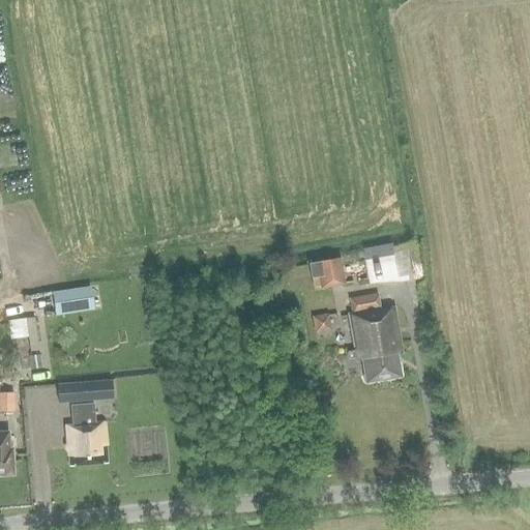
[(399,280),(391,243),(362,248),(369,285),(399,280)]
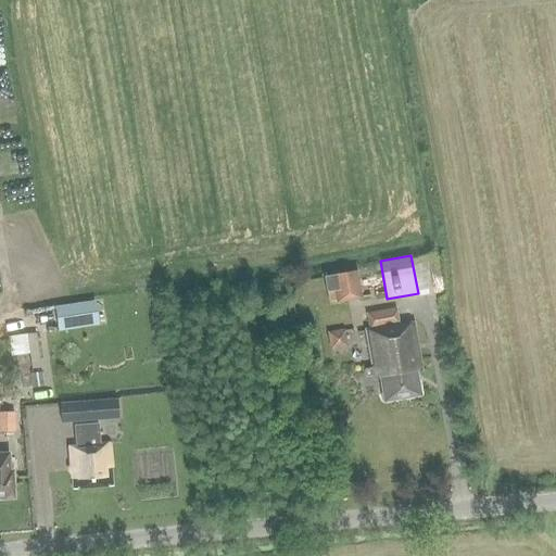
[(363,297),(357,270),(324,277),(329,303),(363,297)]
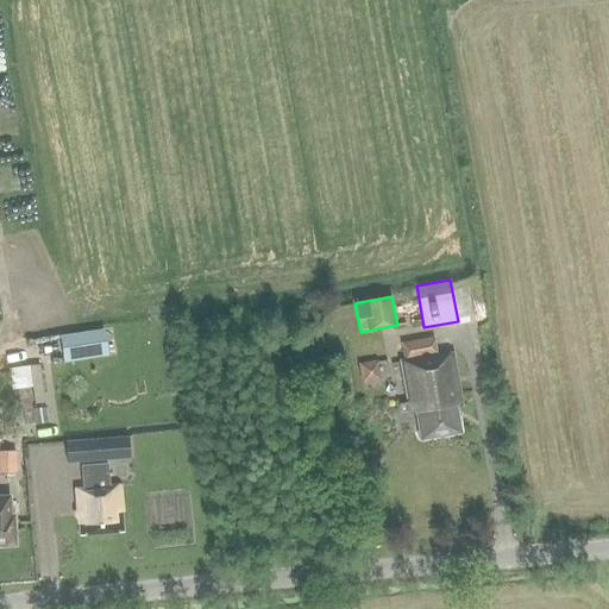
[(64,333),(69,360),(115,353),(112,326),(64,333)]
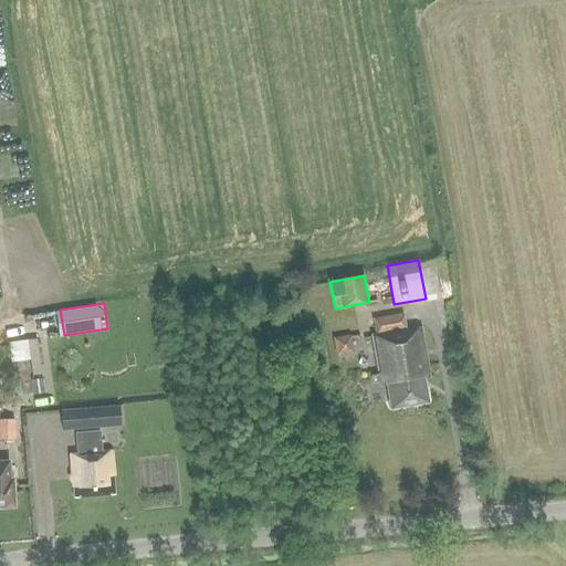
[(428,379),(419,332),(405,334),(404,331),(400,316),(373,322),(375,336),(370,337),(376,375),(370,376),(371,384),(378,383),(378,387),(387,385),(391,407),(426,401),(422,379),(428,379)]
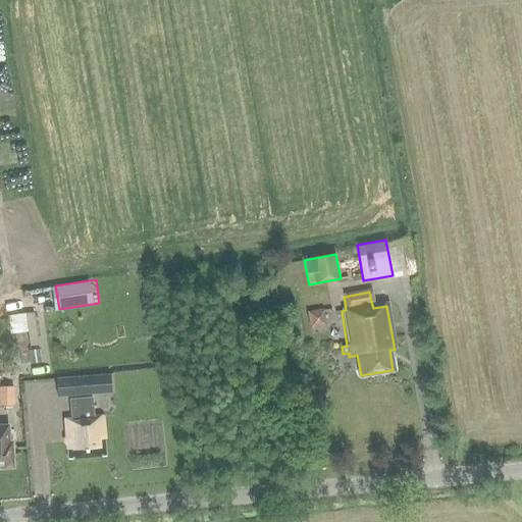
[(313,325),(327,324),(326,310),(312,311),(313,325)]
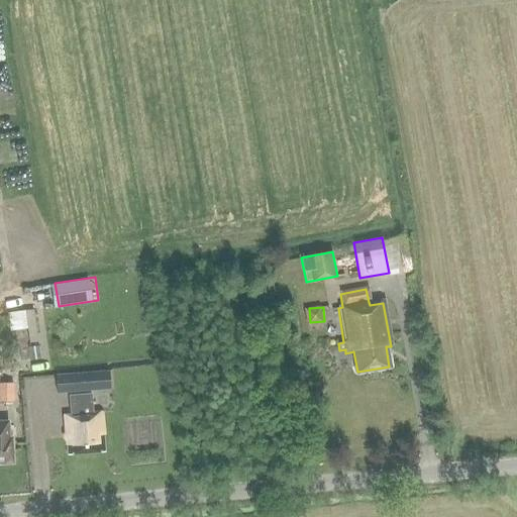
[(36,334),(33,310),(24,311),(27,329),(28,335),(36,334)]
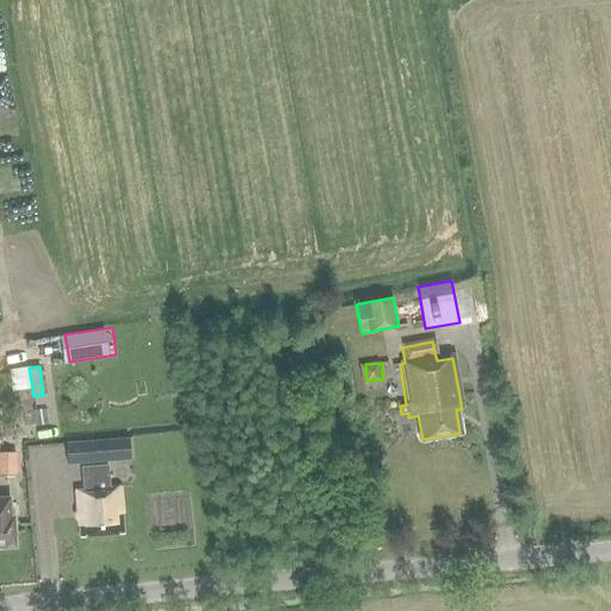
[(48,424),(47,409),(31,411),(34,426),(48,424)]
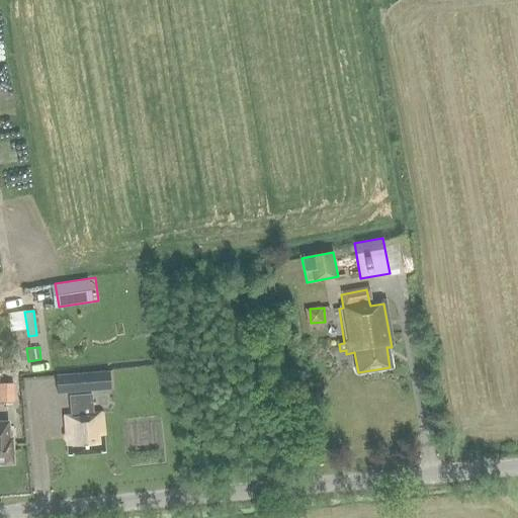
[(110,392),(108,371),(55,375),(57,396),(110,392)]
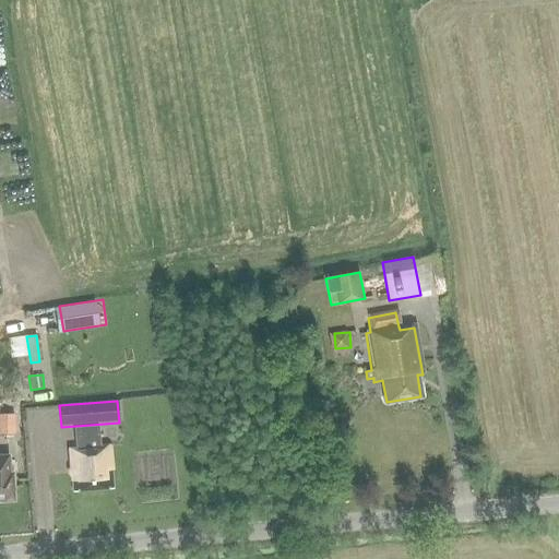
[(0,433),(13,433),(12,414),(0,414),(0,433)]
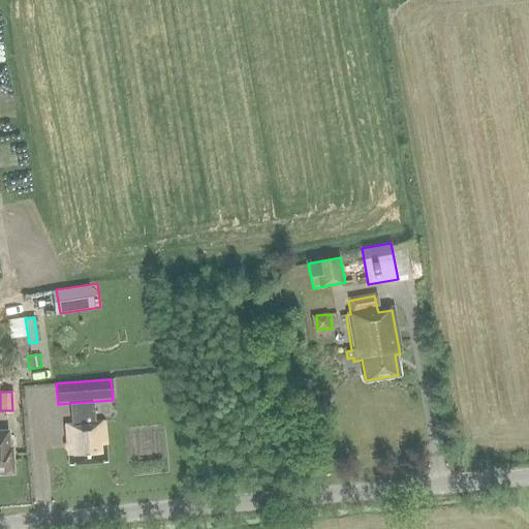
[(72,428),(66,428),(71,467),(107,462),(102,423),(93,424),(91,404),(69,407),(72,428)]
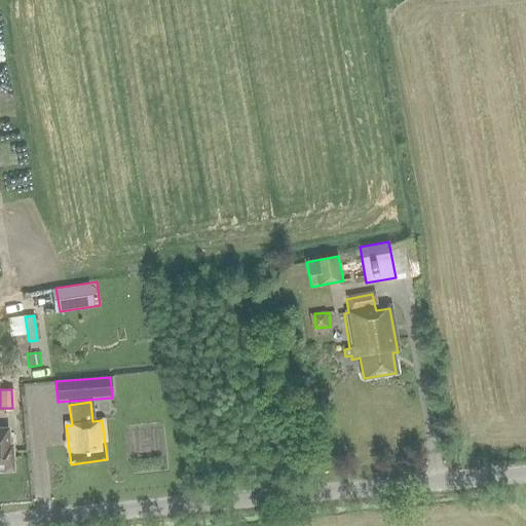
[(0,470),(12,470),(12,447),(8,445),(8,431),(0,430),(0,470)]
